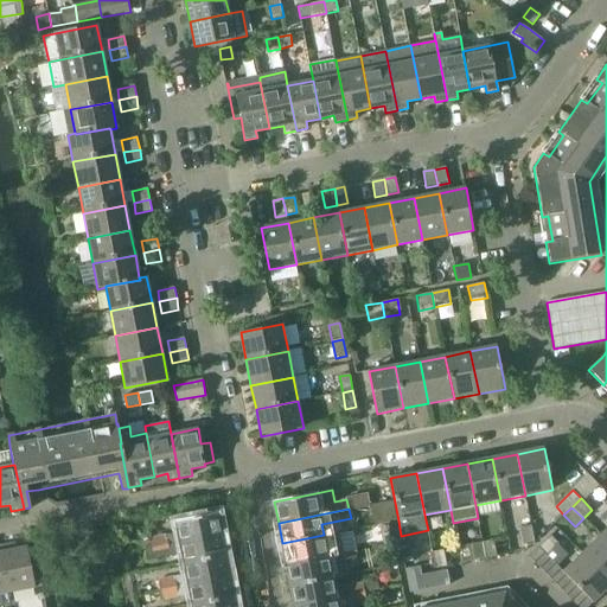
[(218,512),(176,521),(178,532),(151,538),(152,548),(223,534),(218,512)]
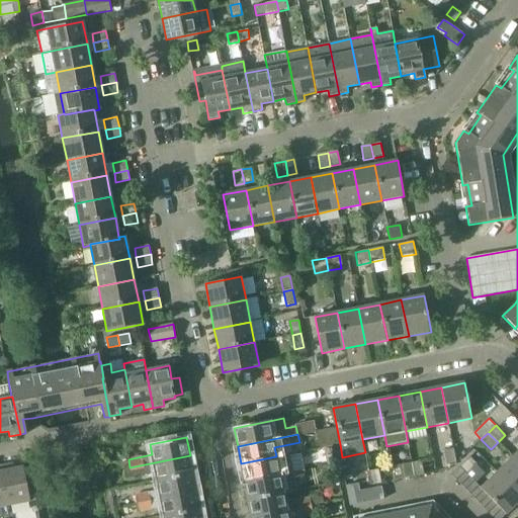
[(327,466),(336,464),(332,445),(324,447),(327,466)]
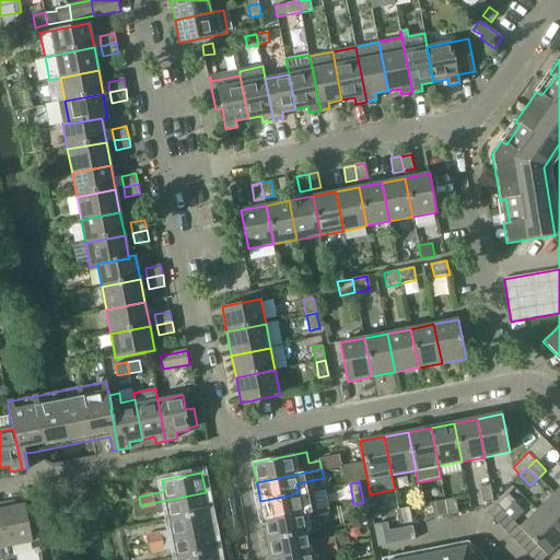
[(493,500),(490,486),(480,488),(483,502),(493,500)]
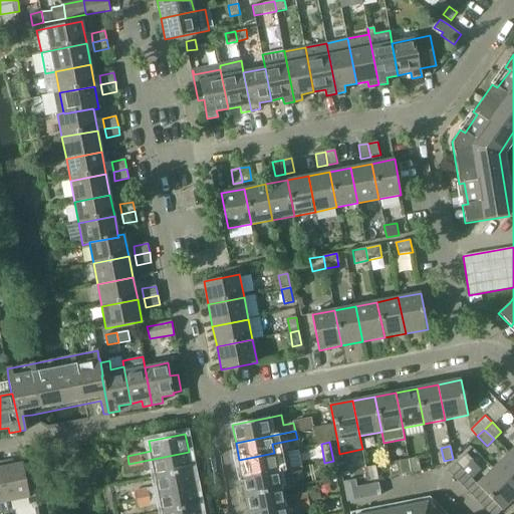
[(129,464),(127,456),(126,451),(114,453),(116,459),(117,466),(122,465),(129,464)]
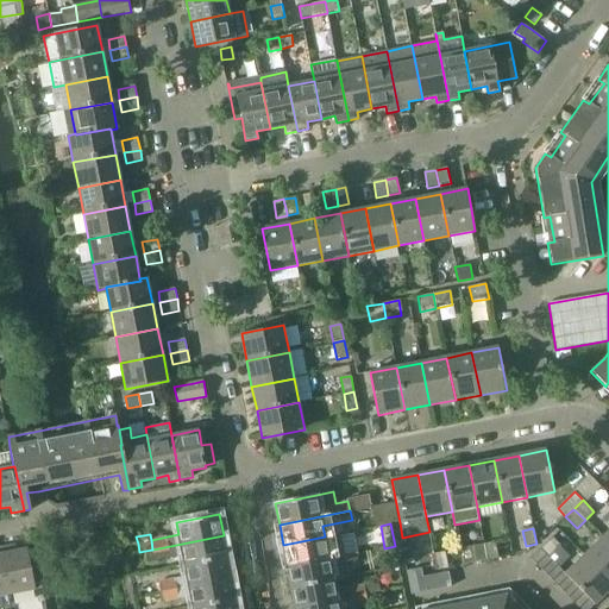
[(283,545),(288,566),(345,556),(358,552),(358,551),(345,553),(340,534),(325,538),(325,537),(283,545)]
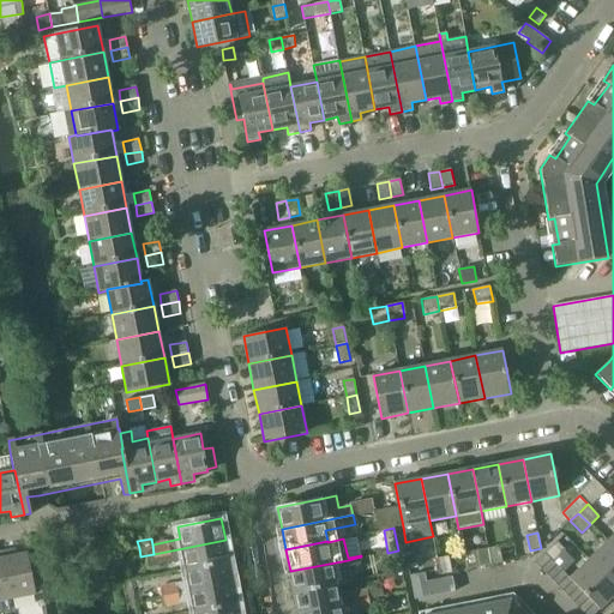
[(229,560),(226,540),(154,554),(156,563),(184,558),(186,569),(229,560)]
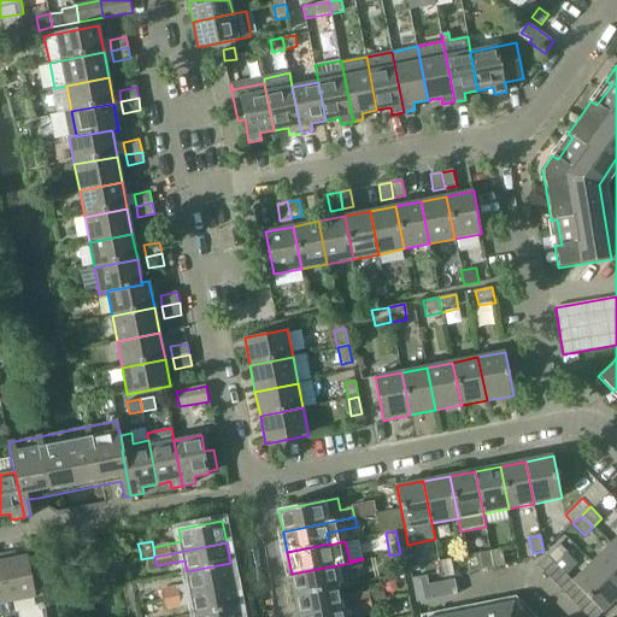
[(560,545),(548,557),(554,562),(556,564),(557,564),(568,552),(560,545)]
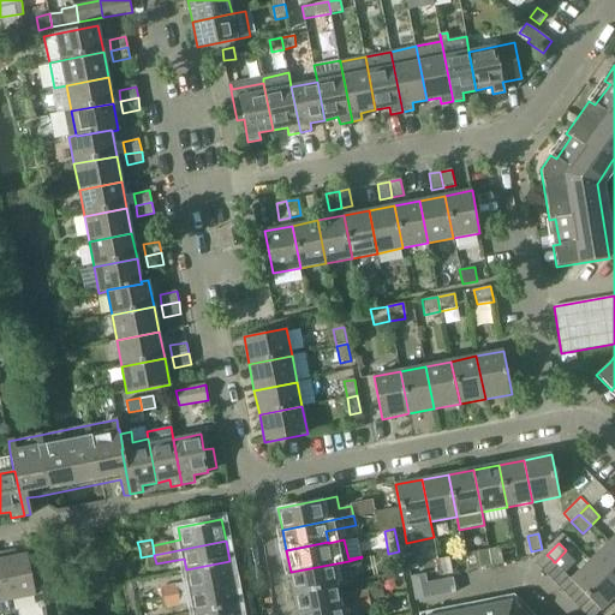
[(614,549),(609,543),(590,561),(614,586),(614,549)]
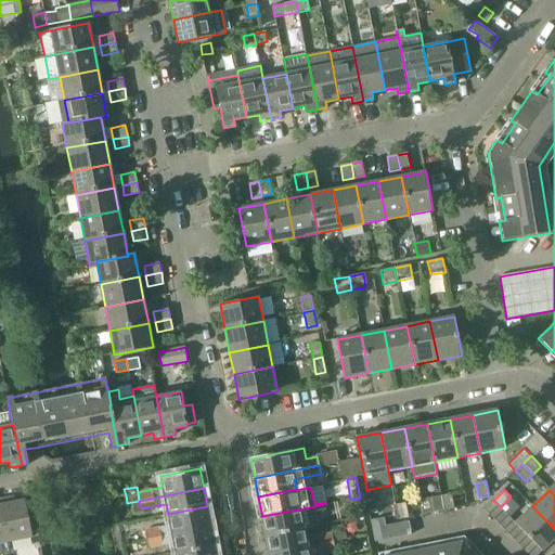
[(451,494),(441,497),(444,512),(454,510),(451,494)]
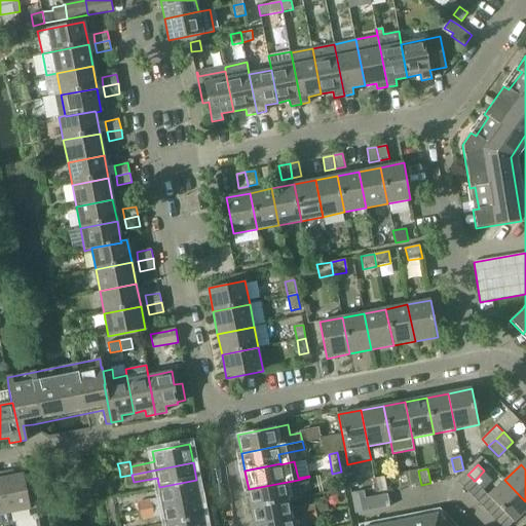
[(411,486),(421,485),(418,471),(409,473),(411,486)]
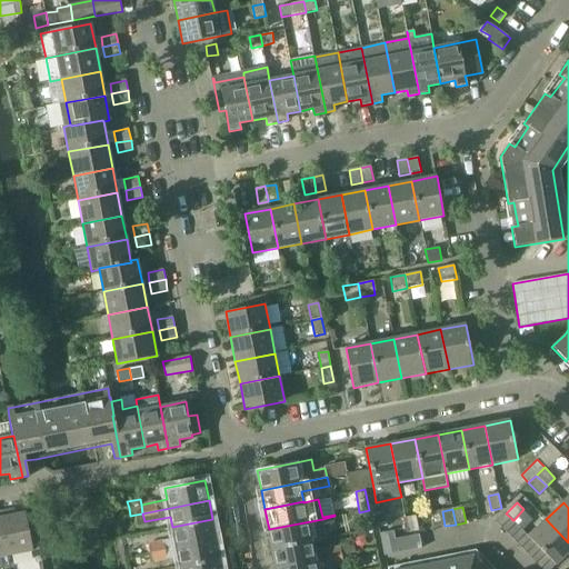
[(8,510),(0,511),(0,521),(7,556),(32,550),(26,512),(9,516),(8,510)]
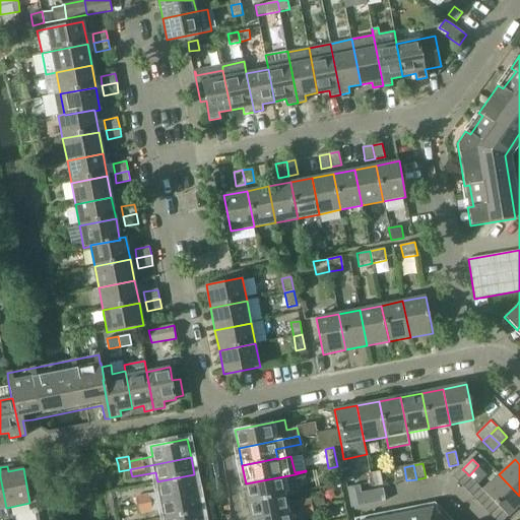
[(458,481),(467,473),(462,469),(454,477),(458,481)]
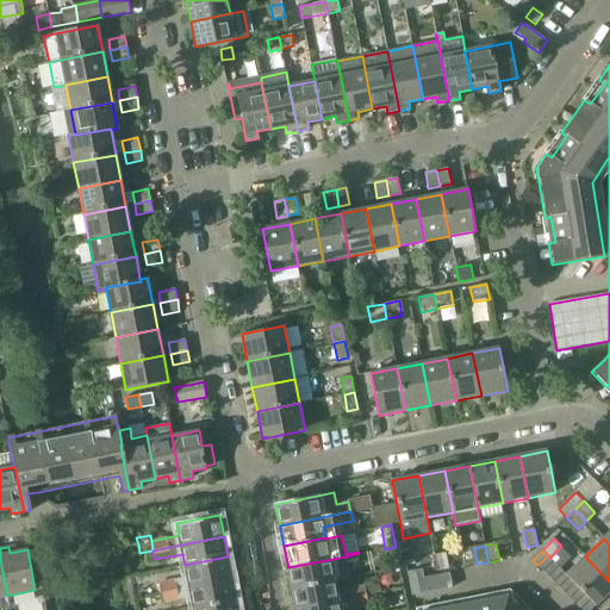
[(446,554),(435,555),(437,572),(449,570),(446,554)]
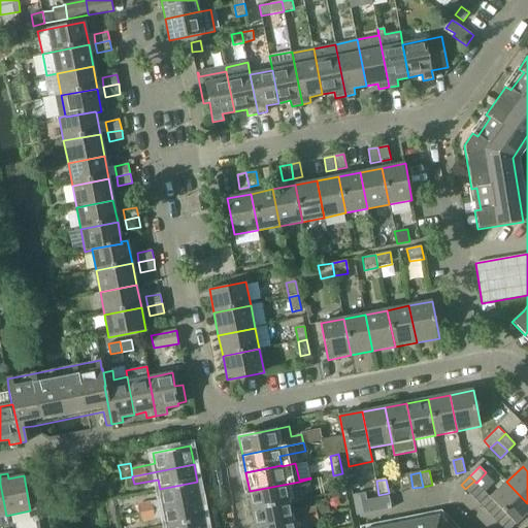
[(479,486),(476,483),(475,483),(474,481),(465,489),(470,494),(479,486)]
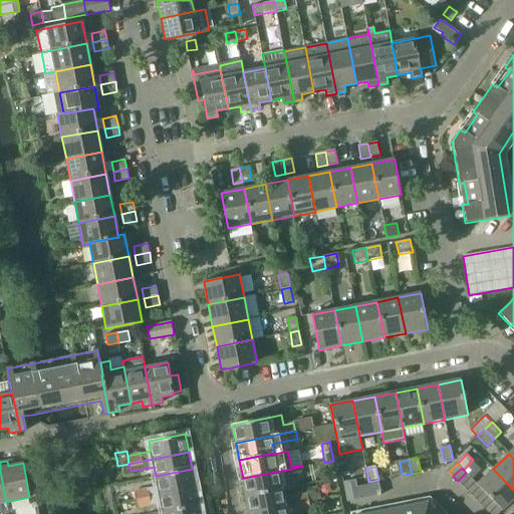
[(136,499),(196,487),(192,469),(156,476),(158,486),(135,491),(136,499)]
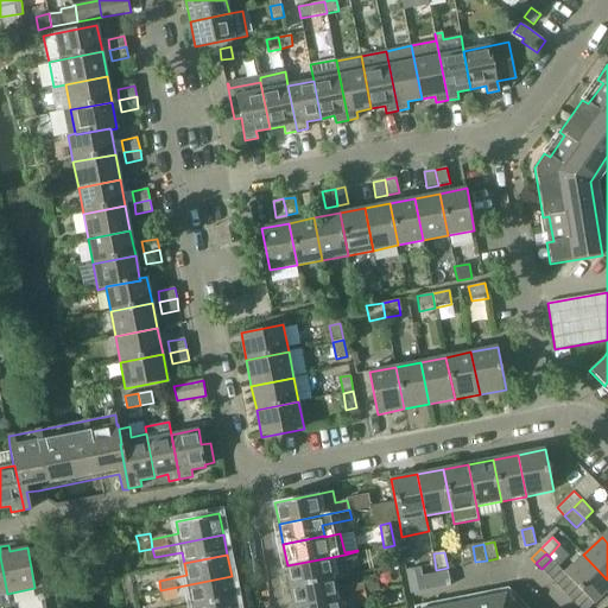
[(287,565),(291,586),(333,577),(348,575),(344,555),(287,565)]
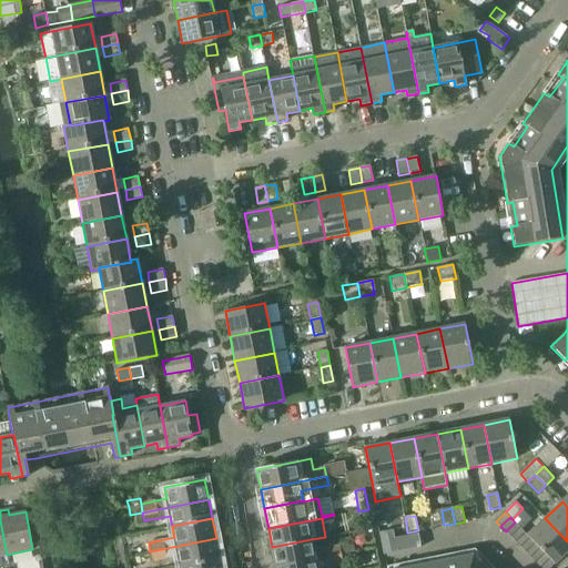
[(555,564),(556,564),(567,550),(567,541),(545,518),(527,535),(530,538),(535,543),(540,548),(545,554),(550,558),(555,564)]
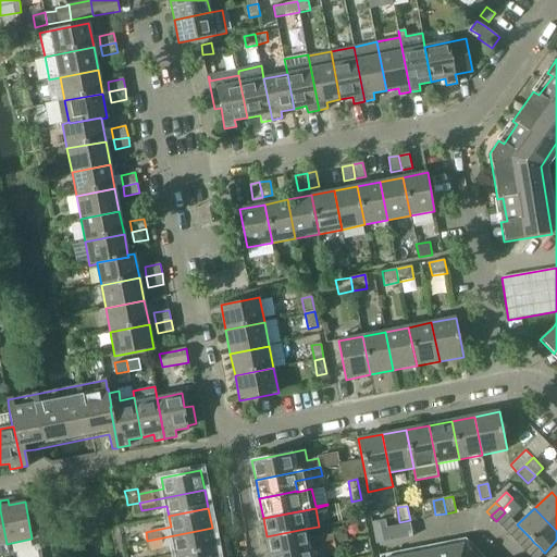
[(363,510),(351,512),(353,520),(366,517),(363,510)]
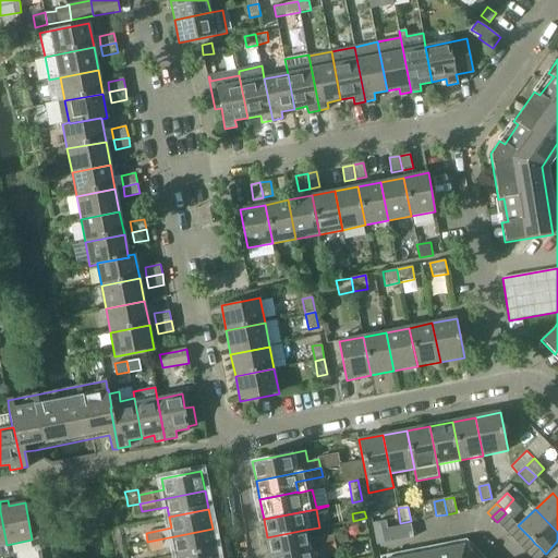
[(497,522),(502,526),(511,518),(506,513),(497,522)]
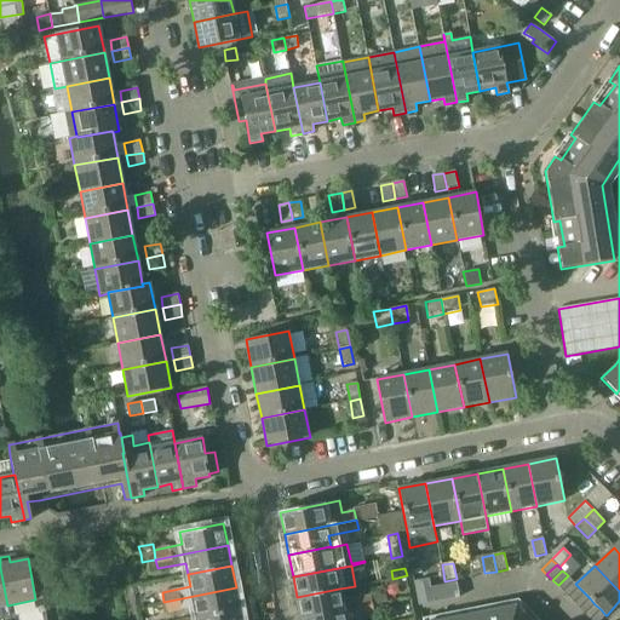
[(558,585),(563,591),(573,581),(568,575),(558,585)]
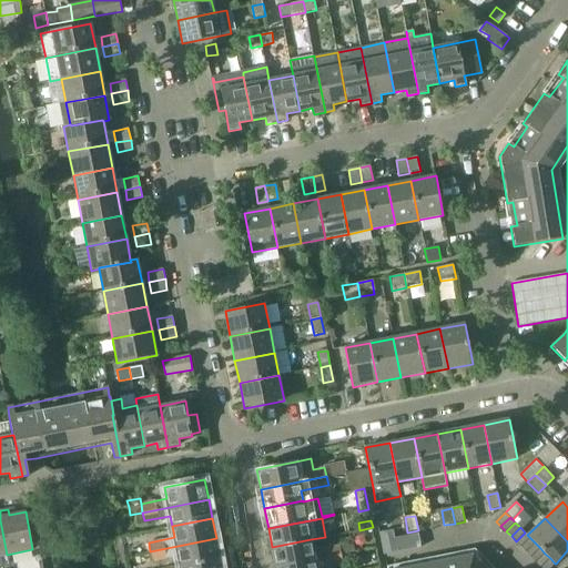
[(516,541),(521,547),(530,538),(527,535),(525,533),(516,541)]
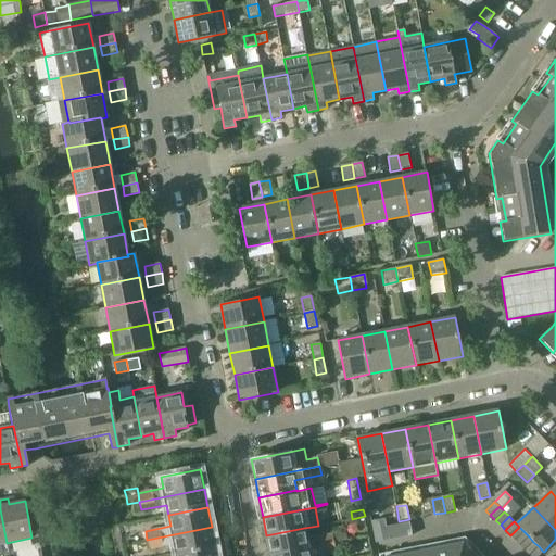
[(412,535),(409,522),(386,528),(389,541),(412,535)]
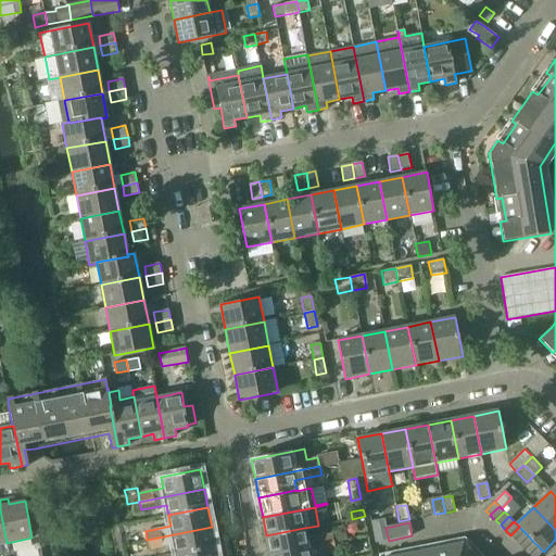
[(215,545),(212,527),(147,540),(149,548),(174,543),(176,554),(215,545)]
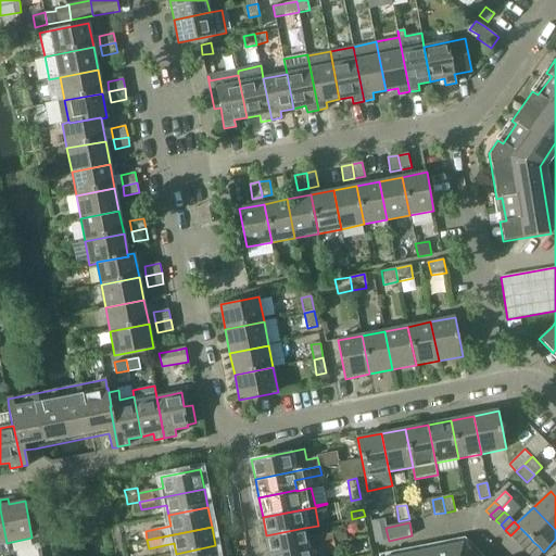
[(510,535),(515,540),(523,531),(519,527),(510,535)]
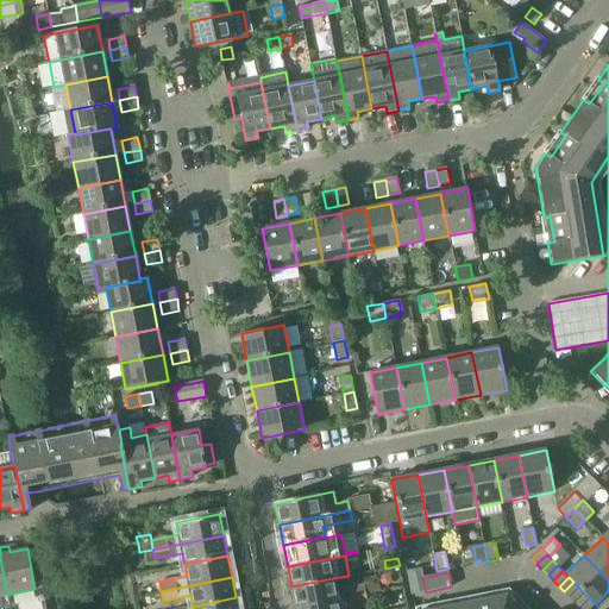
[(336,590),(333,578),(292,586),(296,608),(366,594),(366,595),(381,592),(378,582),(336,590)]
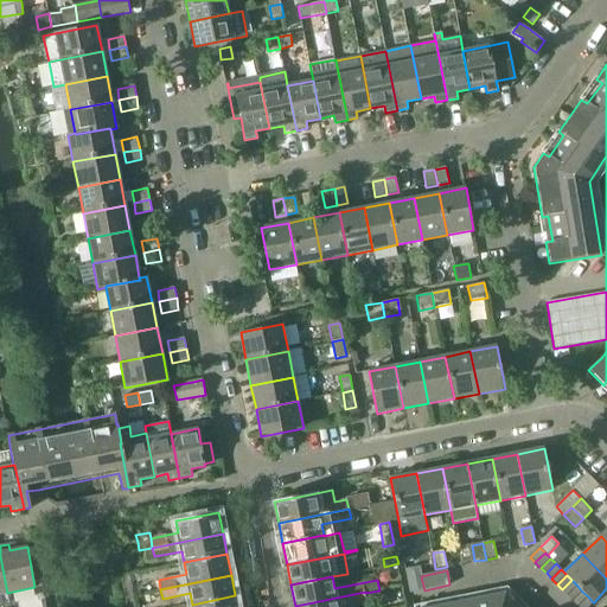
[(562,589),(568,595),(577,586),(572,580),(562,589)]
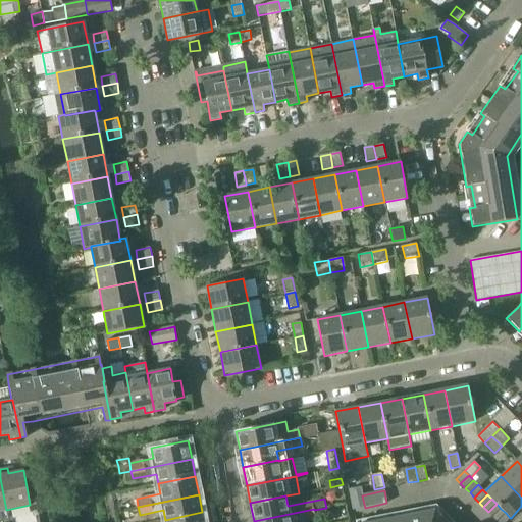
[(488,512),(492,517),(501,509),(497,504),(488,512)]
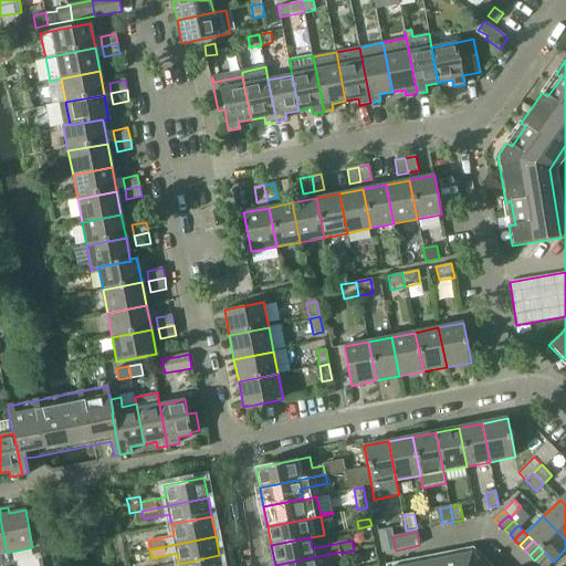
[(342,561),(341,553),(341,552),(275,565),(274,565),(327,565),(327,564),(342,561)]
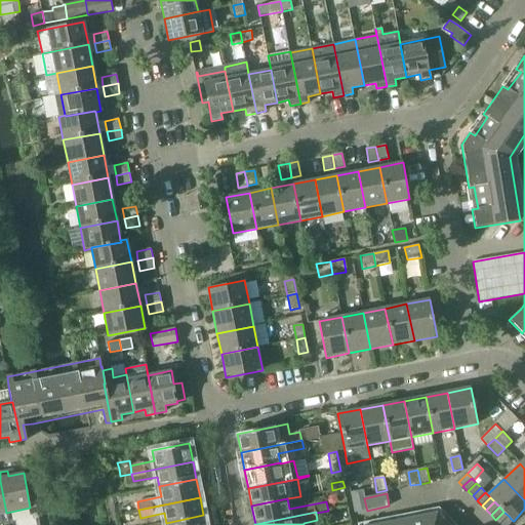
[(495,520),(500,524),(509,516),(503,512),(495,520)]
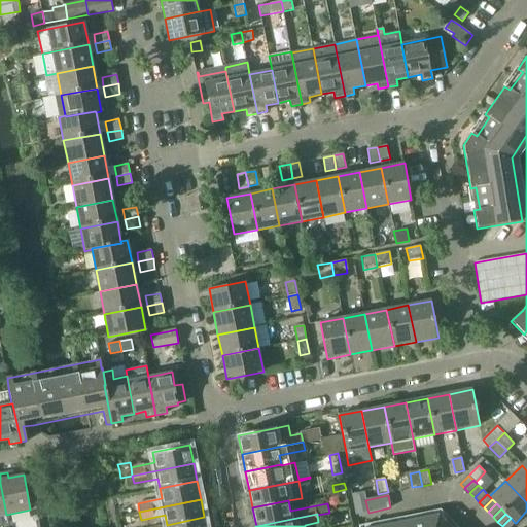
[(450,526),(438,516),(377,526),(450,526)]
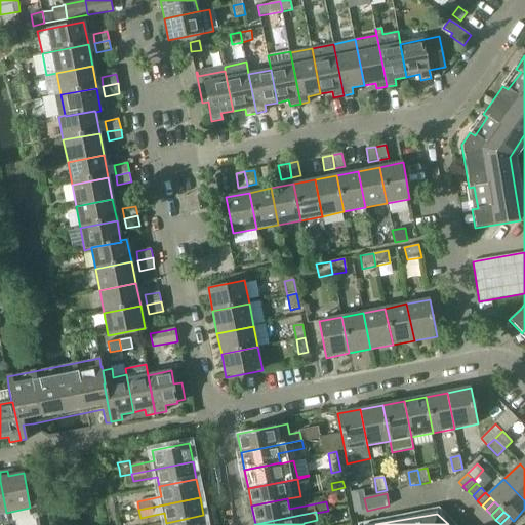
[(205,524),(203,515),(166,523),(166,524),(205,524)]
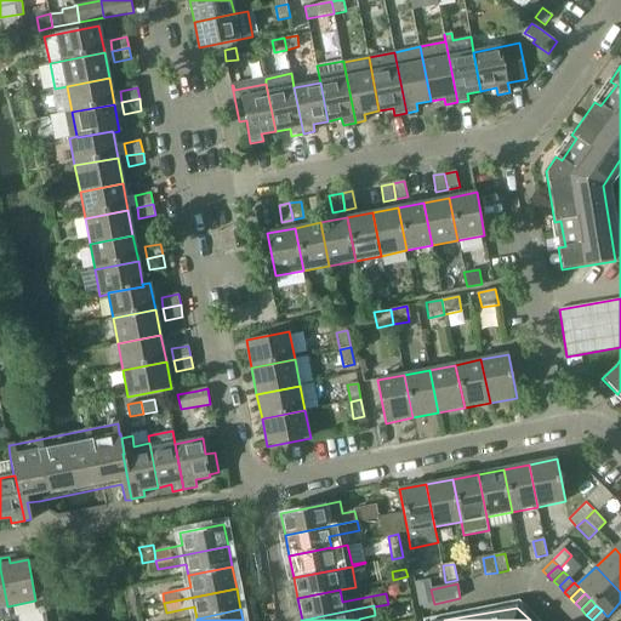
[(592,620),(602,620),(607,616),(602,610),(592,620)]
